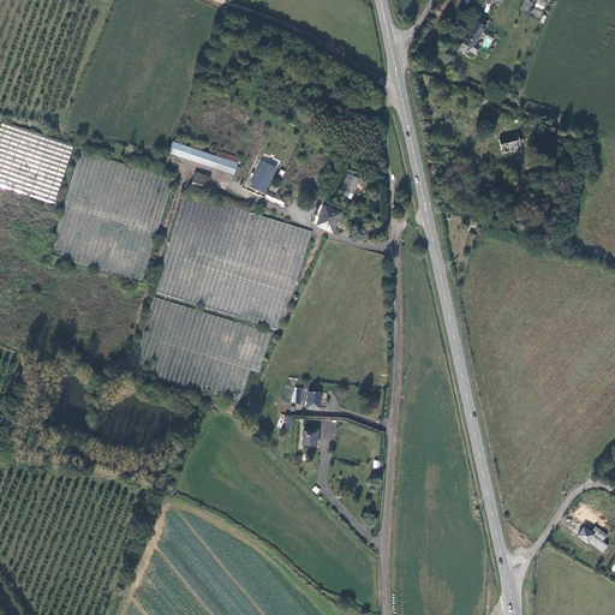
[(471,48),(470,53),(477,57),(481,49),(475,45),(485,28),(476,23),(469,34),(466,34),(461,43),(471,48)]
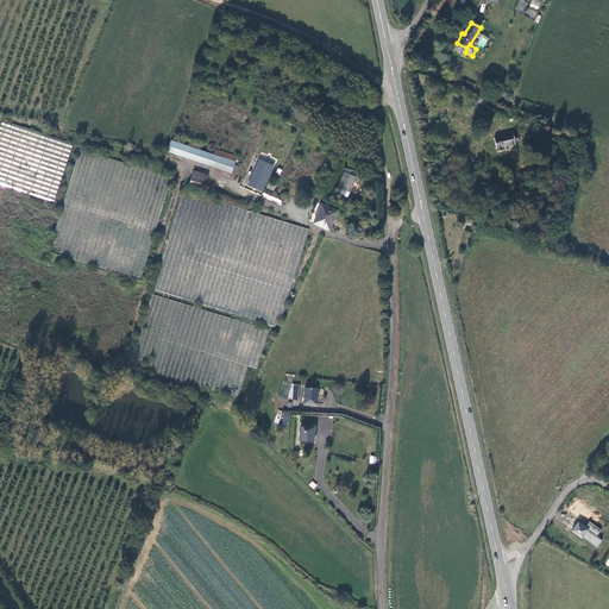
[(55,201),(73,143),(1,123),(0,126),(0,186),(2,187),(55,201)]
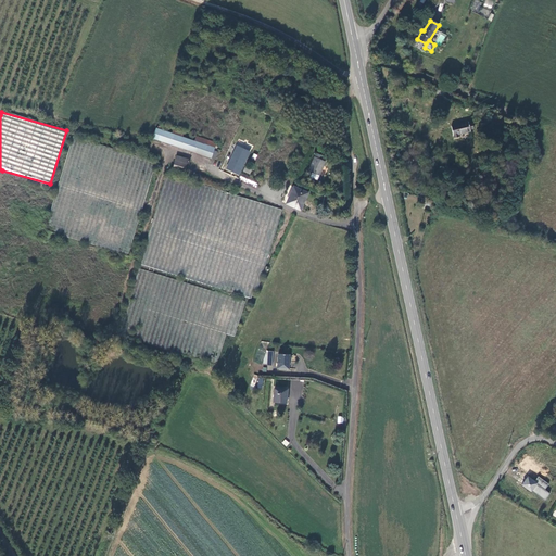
[(469,124),(469,122),(451,126),(454,138),(459,137),(458,134),(471,131),(471,129),(474,129),(472,124),(469,124)]
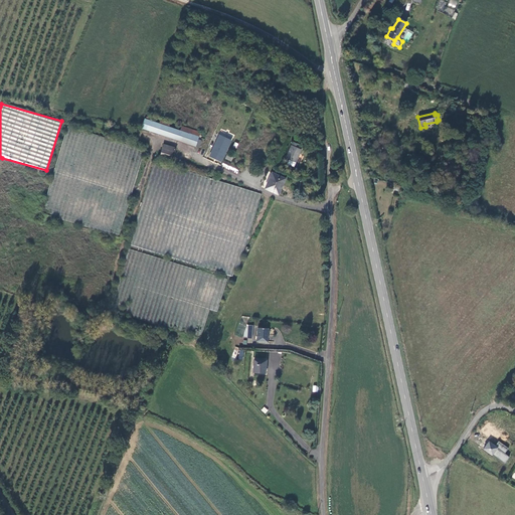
[(169,127),(160,124),(149,120),(146,119),(145,119),(142,129),(194,147),(198,137),(169,127)]
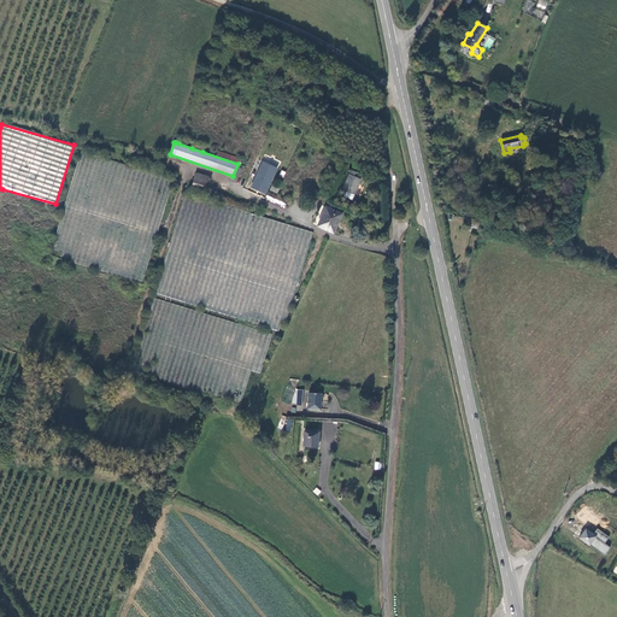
[(264,194),(280,163),(264,156),(248,187),(264,194)]
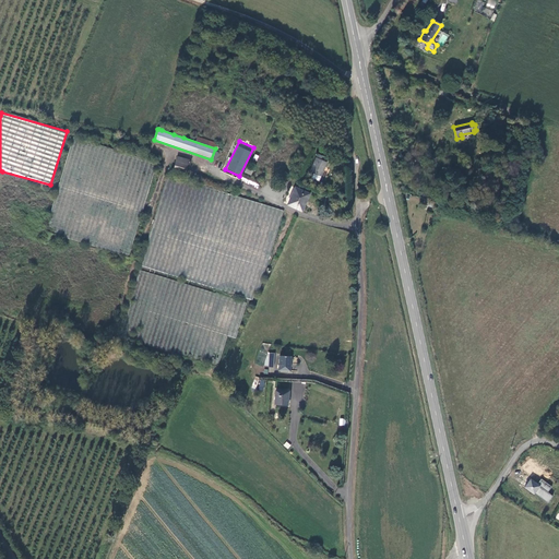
[(318,154),(310,170),(321,176),(328,162),(324,161),(326,157),(318,154)]
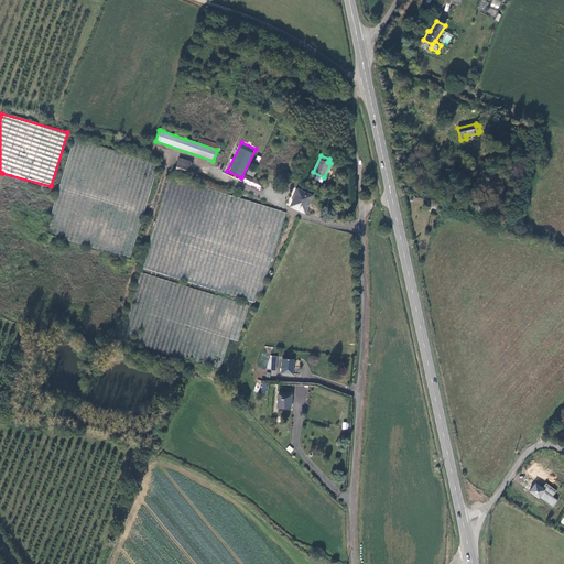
[(190,166),(177,163),(175,172),(186,175),(190,166)]
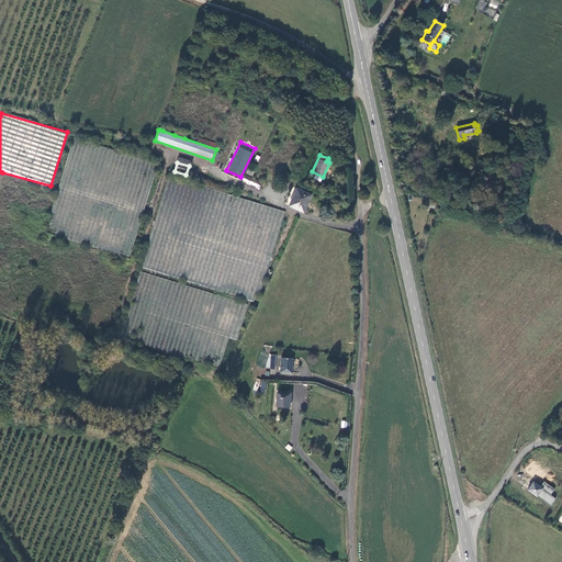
[(245,176),(242,182),(259,190),(262,183),(245,176)]
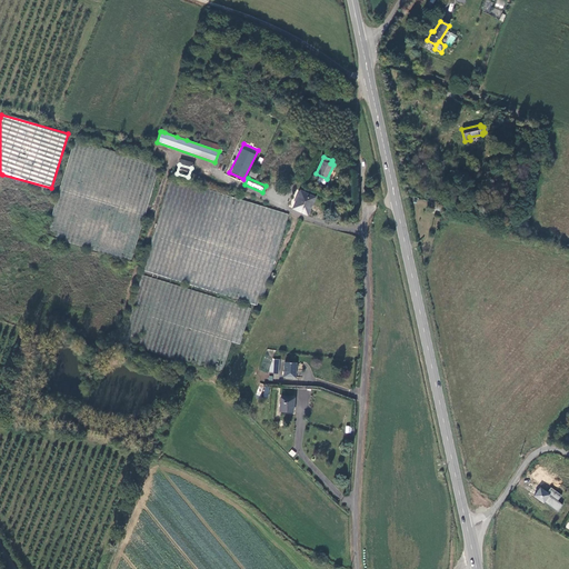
[(301,191),(293,208),(301,212),(301,211),(307,213),(311,203),(312,205),(316,198),(301,191)]
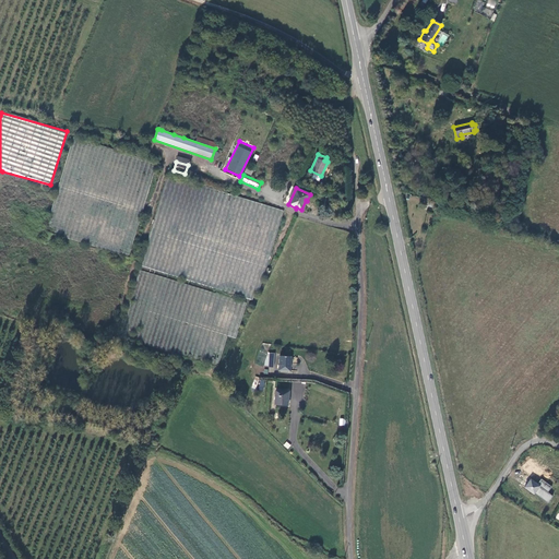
[(236,339),(247,301),(147,273),(146,275),(141,271),(135,288),(142,289),(141,292),(147,294),(150,292),(154,295),(151,308),(144,306),(146,299),(147,300),(149,297),(140,295),(138,297),(134,308),(144,310),(146,309),(157,318),(166,321),(167,320),(213,359),(215,357),(219,359),(227,336),(236,339)]
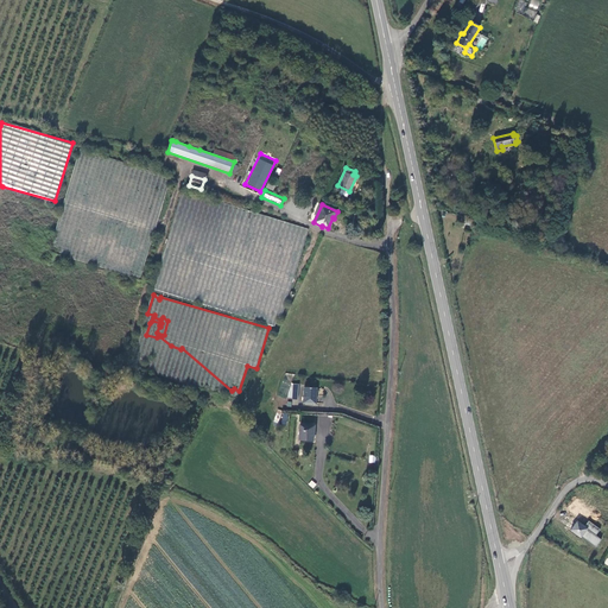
[(316,387),(304,387),(304,401),(316,403),(316,387)]
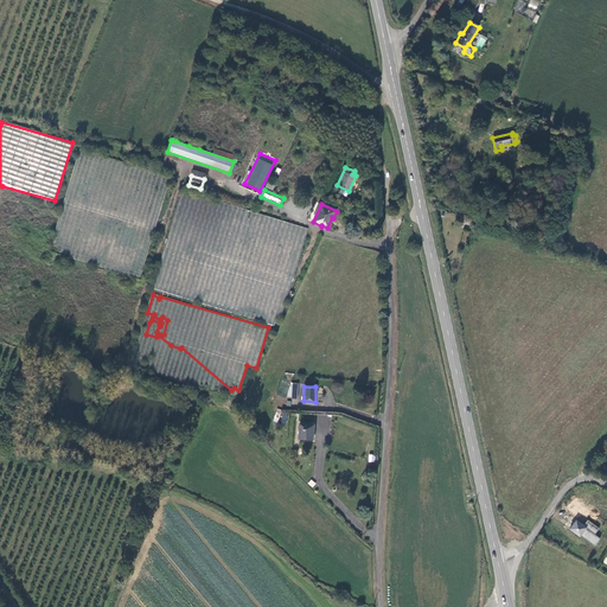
[(299,439),(312,440),(313,425),(299,425),(299,439)]
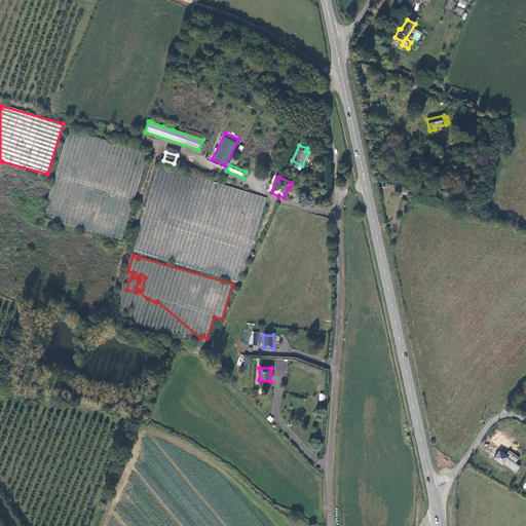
[(506,455),(500,451),(495,459),(504,465),(505,463),(518,472),(522,465),(517,462),(521,457),(510,450),(506,455)]
